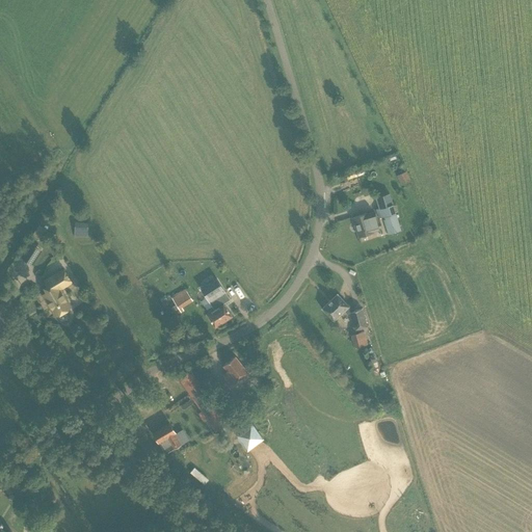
[(379,218),(384,216),(386,219),(383,220),(388,234),(401,231),(396,216),(395,213),(393,204),(376,209),(379,218)]
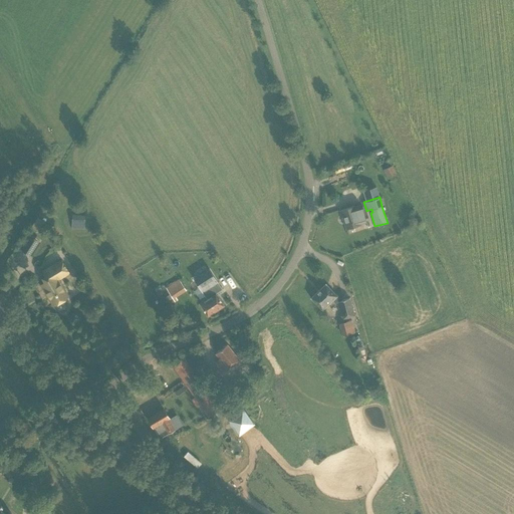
[(365,223),(365,222),(359,204),(355,206),(355,205),(340,210),(346,229),(360,225),(365,223)]
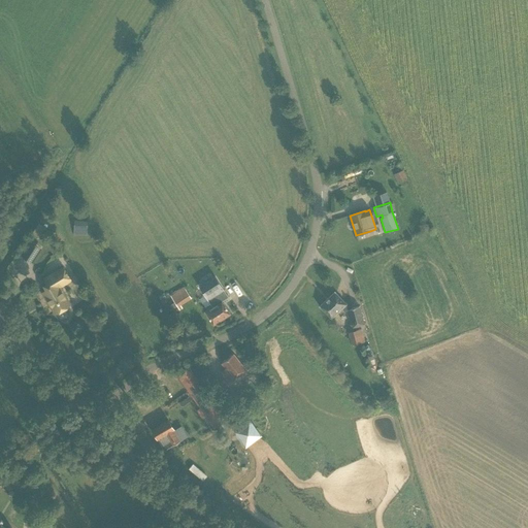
[(47,229),(39,223),(32,233),(41,239),(47,229)]
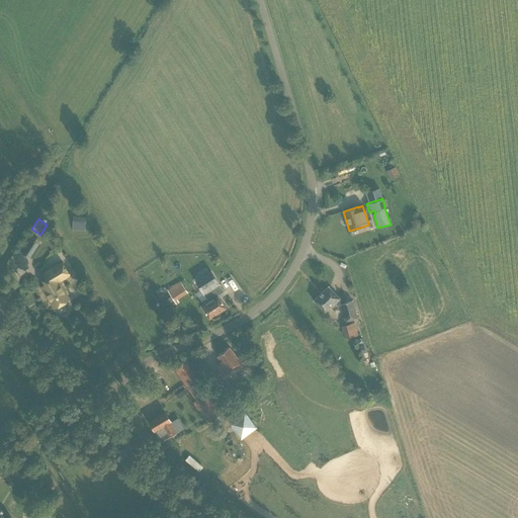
[(40,244),(30,237),(21,251),(31,258),(40,244)]
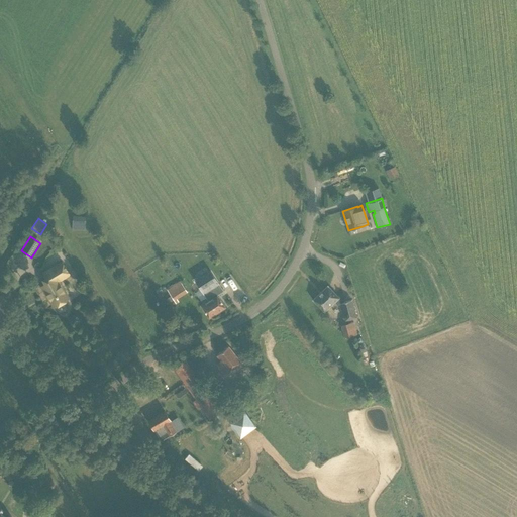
[(54,307),(70,298),(60,281),(70,275),(62,262),(43,273),(49,282),(41,287),(54,307)]
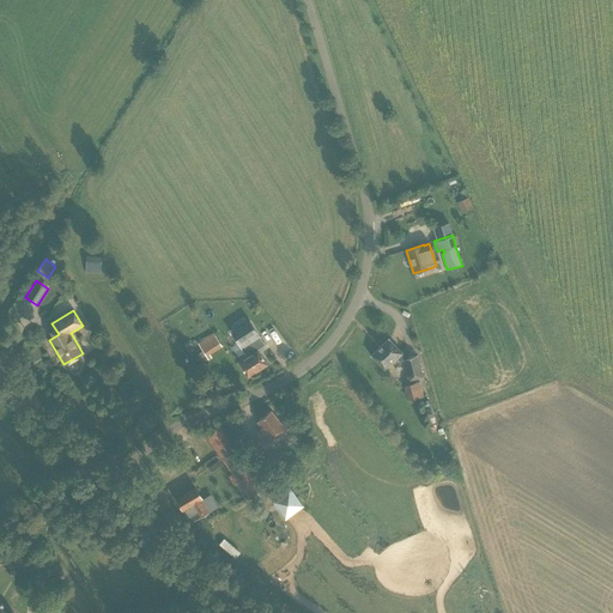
[(231,334),(247,357),(238,362),(248,377),(267,365),(258,350),(265,345),(250,321),(231,334)]
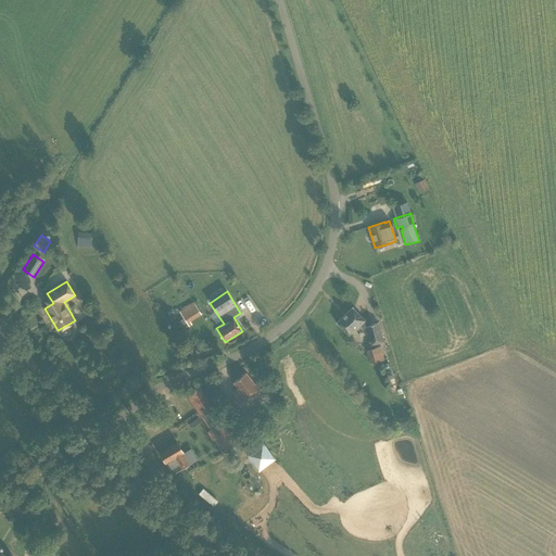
[(180,314),(189,327),(192,325),(190,321),(201,314),(196,304),(180,314)]
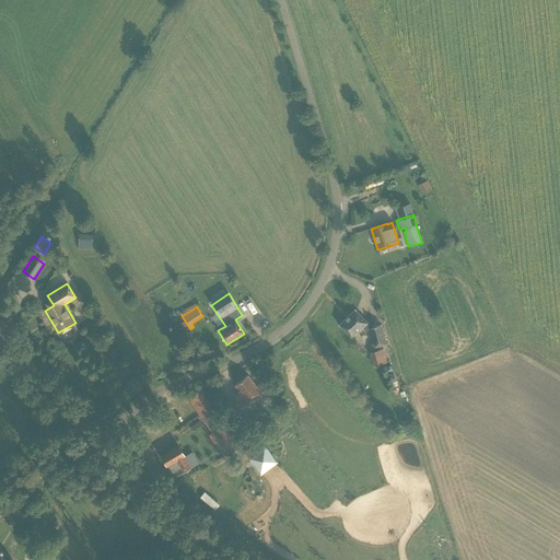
[(339,325),(351,338),(363,327),(364,329),(366,329),(373,348),(387,345),(381,325),(373,327),(368,322),(368,323),(356,310),(339,325)]
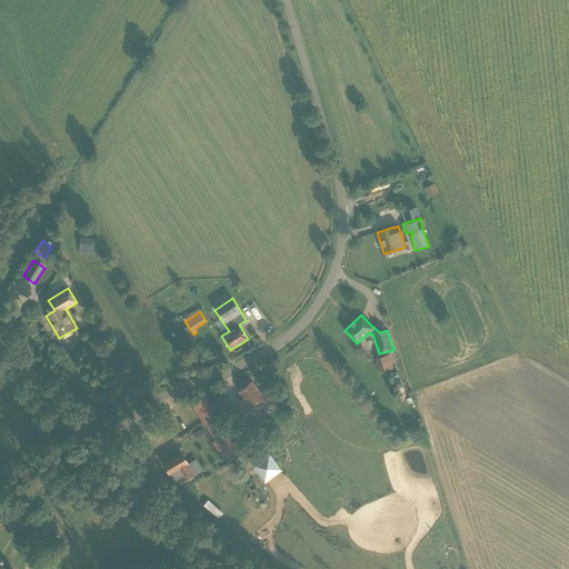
[(389,356),(376,360),(379,372),(392,368),(389,356)]
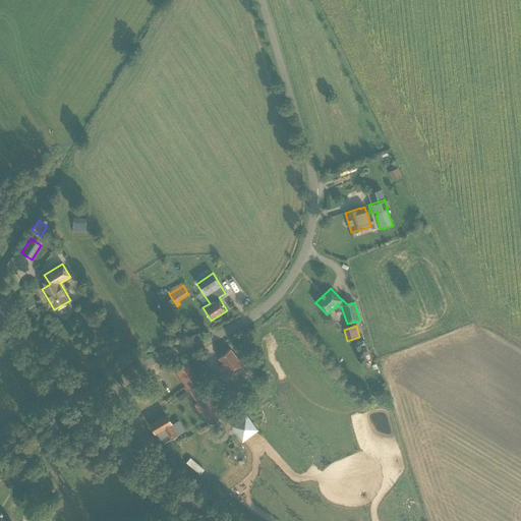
[(219,366),(227,378),(231,373),(232,374),(243,365),(230,349),(219,359),(223,363),(219,366)]
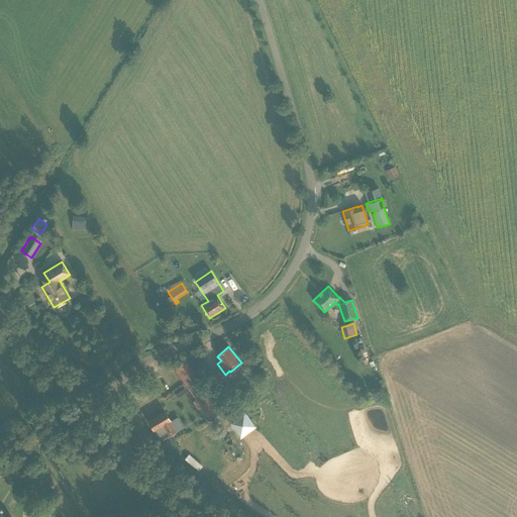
[(221,412),(186,360),(175,369),(210,420),(221,412)]
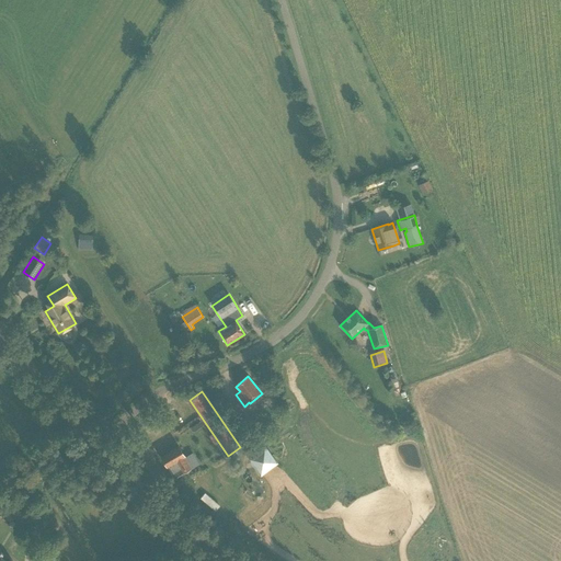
[(231,409),(241,422),(248,416),(238,403),(231,409)]
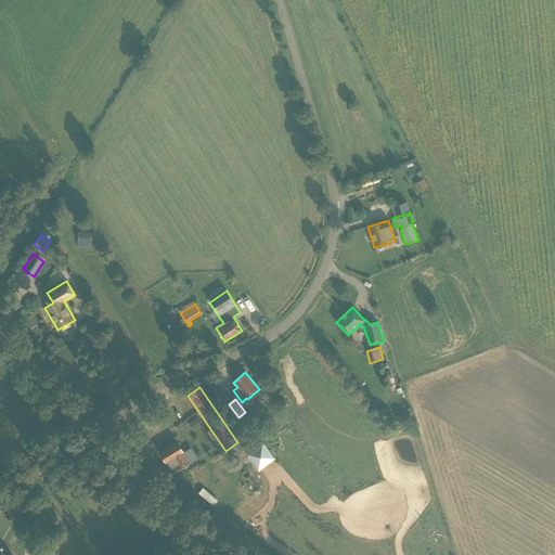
[(182,453),(183,452),(177,442),(159,452),(166,463),(166,462),(170,470),(180,465),(182,468),(189,464),(182,453)]
